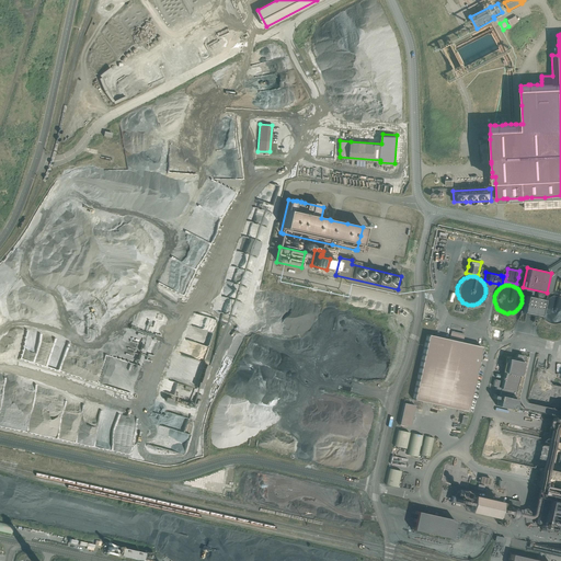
[(560,297),(558,296),(557,296),(553,295),(551,295),(548,296),(546,297),(544,299),(541,301),(540,304),(540,306),(539,309),(539,311),(540,313),(541,316),(542,318),(545,320),(548,321),(550,322),(552,322),(554,322),(556,322),(558,322),(560,320),(560,297)]
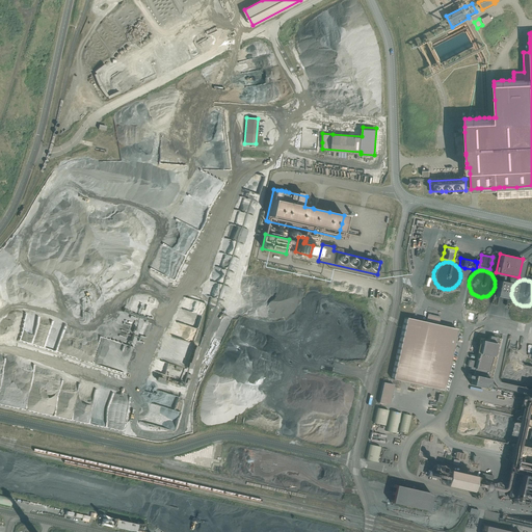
[(202,315),(205,302),(186,297),(184,304),(191,307),(193,308),(192,312),(202,315)]
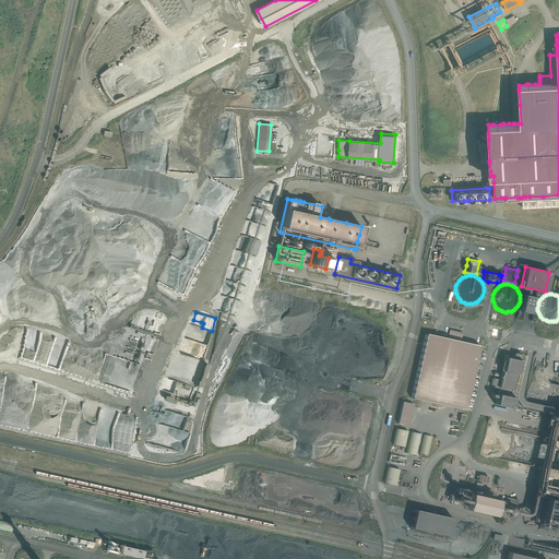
[(462,332),(449,330),(447,337),(426,333),(411,399),(464,411),(479,345),(460,341),(462,332)]
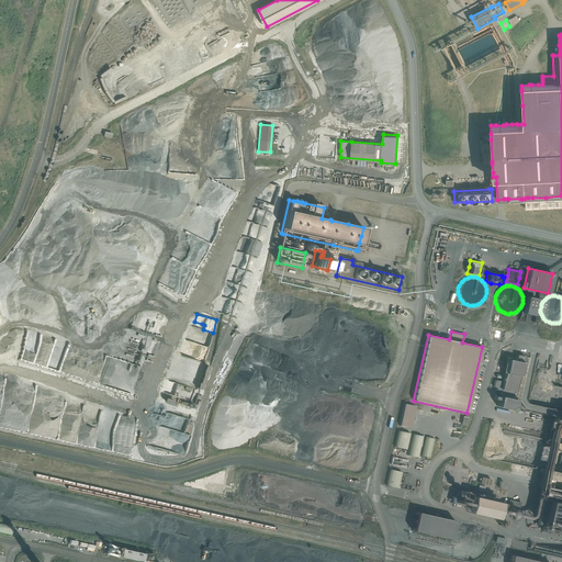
[(514,360),(508,359),(507,359),(505,369),(504,375),(503,379),(503,381),(501,389),(498,388),(499,381),(497,381),(495,380),(494,386),(496,388),(496,390),(501,391),(499,396),(499,397),(497,396),(496,396),(494,396),(493,395),(493,398),(498,400),(497,404),(497,406),(514,409),(514,408),(515,407),(515,406),(516,401),(516,400),(517,395),(518,392),(516,392),(518,384),(518,382),(518,380),(519,379),(519,378),(520,373),(520,372),(520,371),(523,363),(523,362),(524,357),(519,356),(516,355),(515,361),(514,360)]
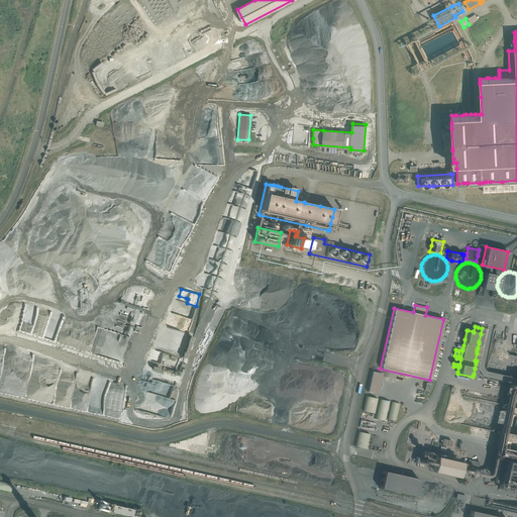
[(378,394),(378,390),(379,387),(381,380),(381,377),(382,374),(372,372),(368,391),(378,394)]
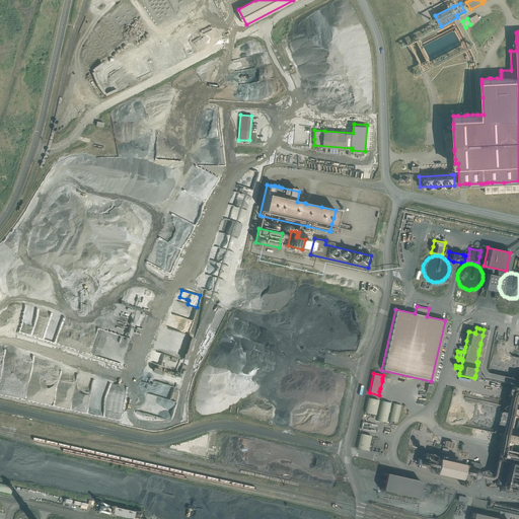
[(518,392),(513,391),(510,408),(518,410),(518,392)]
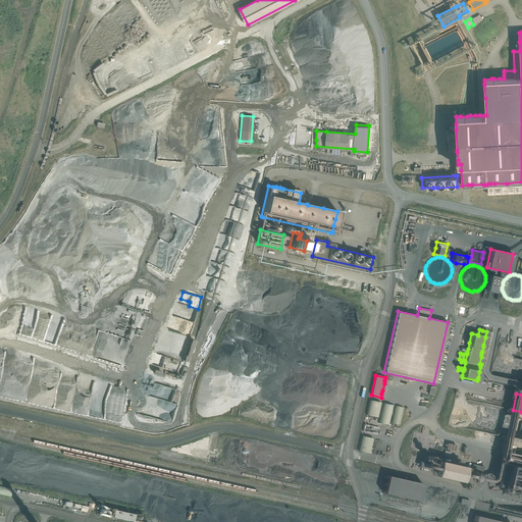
[(377,417),(380,403),(369,400),(366,415),(377,417)]
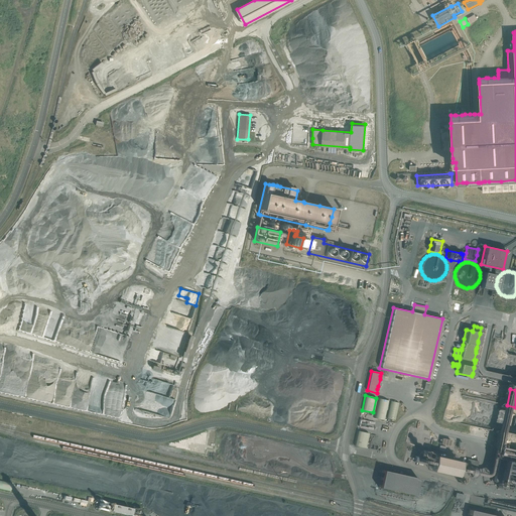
[(384,420),(388,403),(389,400),(378,398),(374,417),(384,420)]
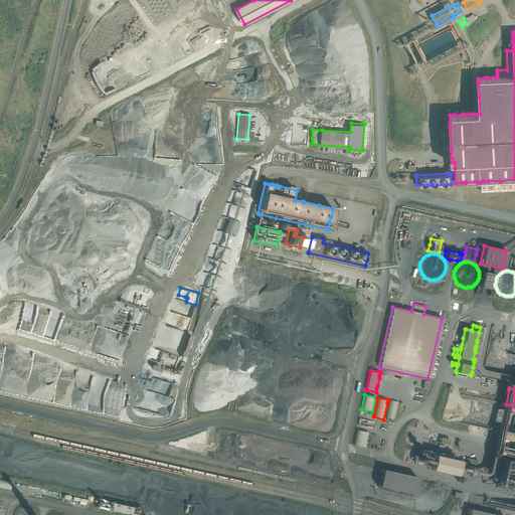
[(393,419),(397,402),(390,400),(386,417),(393,419)]
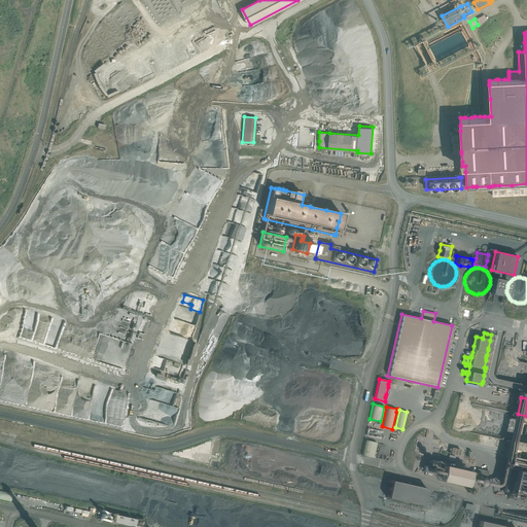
[(376,443),(365,440),(361,455),(363,455),(373,457),(374,454),(374,453),(376,443)]
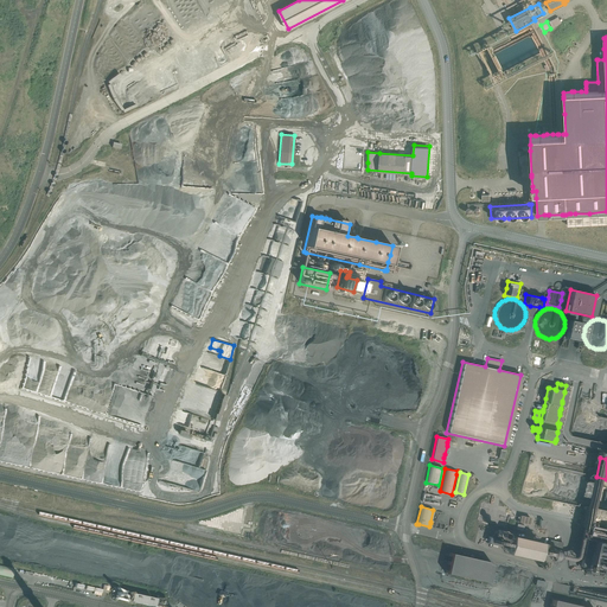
[(606,528),(604,528),(600,541),(606,542),(606,510),(596,509),(595,516),(606,518),(606,528)]
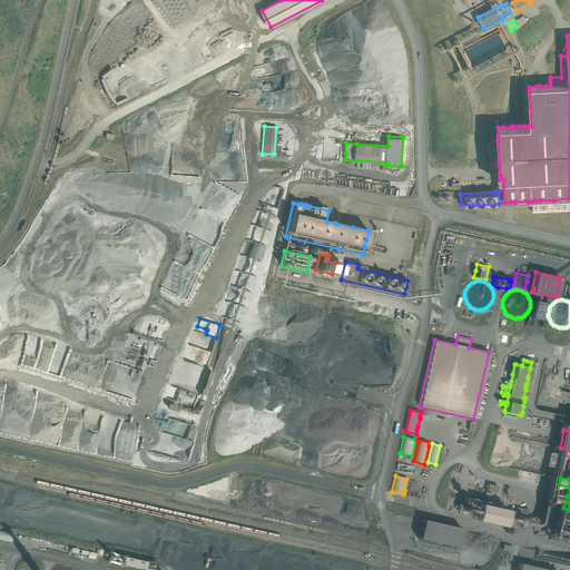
[(505,509),(477,501),(473,517),(502,524),(505,509)]
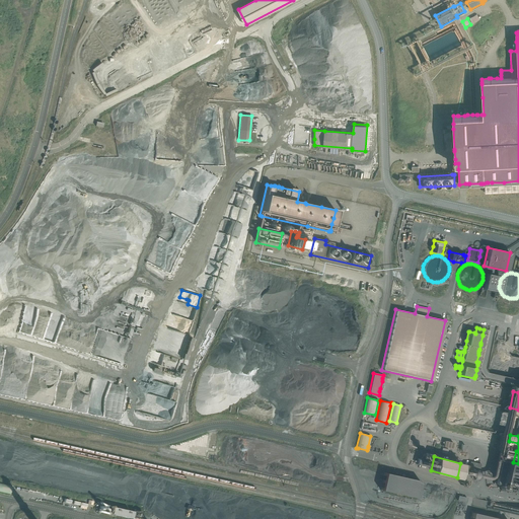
[(495,479),(494,484),(496,485),(498,485),(501,486),(500,490),(507,491),(508,492),(508,493),(509,493),(510,492),(512,492),(513,493),(515,493),(516,493),(518,493),(518,464),(501,460),(498,472),(498,473),(498,475),(497,477),(497,478),(497,480),(495,479)]
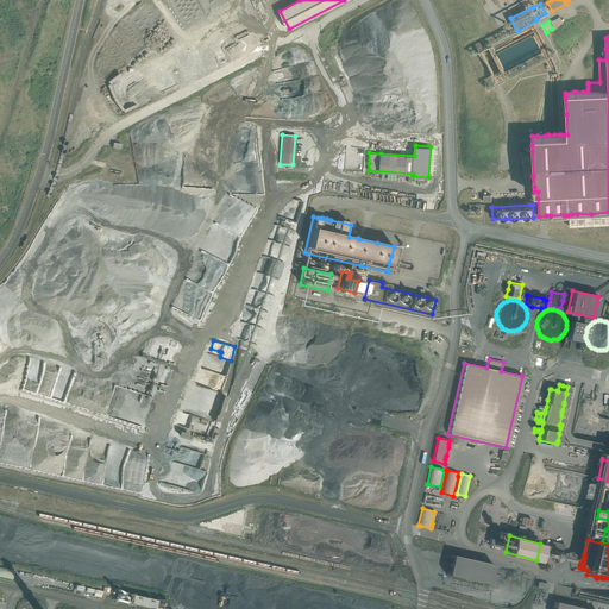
[(551,541),(550,547),(550,548),(563,552),(564,545),(564,544),(563,544),(552,541),(551,541)]
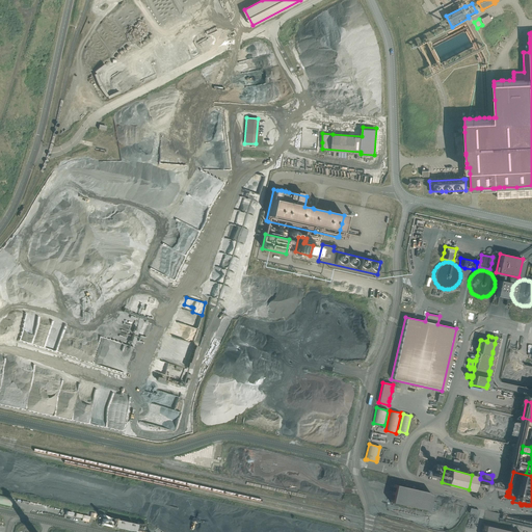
[(430,493),(394,484),(390,502),(426,510),(430,493)]
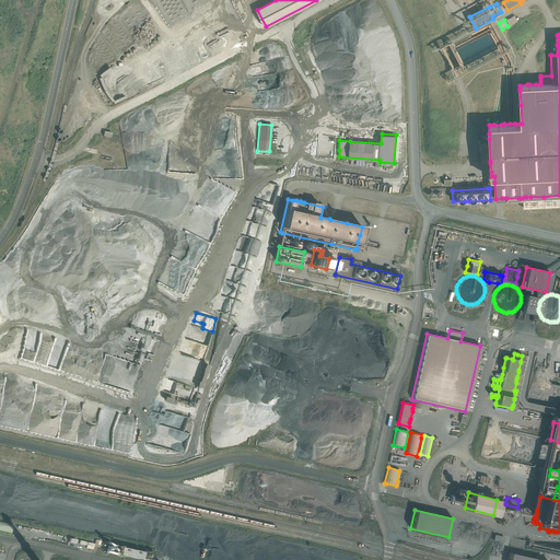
[(0,521),(0,529),(11,533),(12,524),(0,521)]
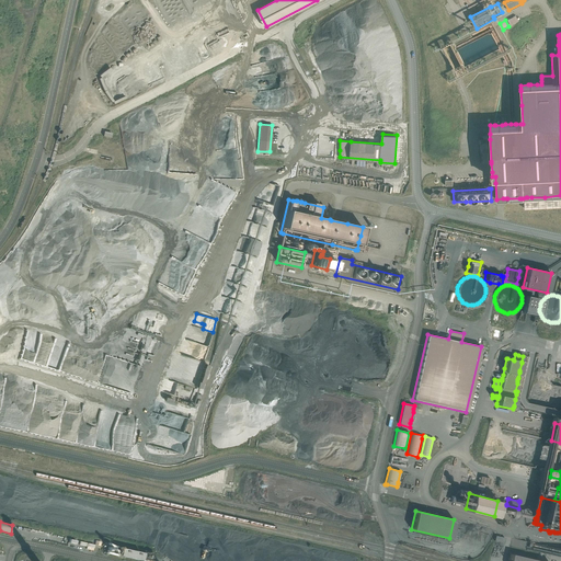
[(513,538),(511,546),(524,549),(526,541),(513,538)]
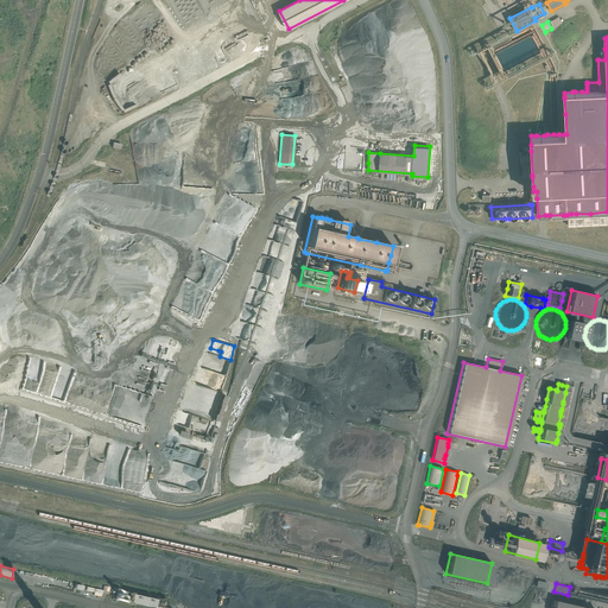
[(152,607),(153,599),(118,591),(118,593),(126,595),(124,602),(152,607)]
